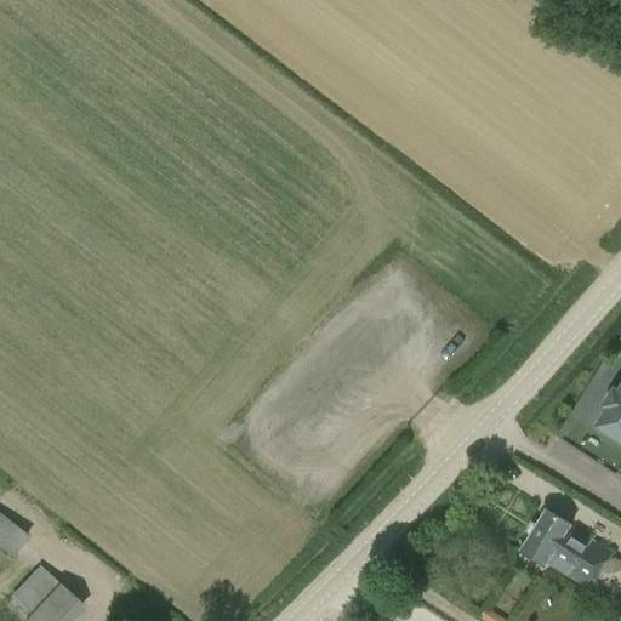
[(608,406),(598,425),(620,438),(620,386),(620,388),(615,387),(604,403),(608,406)]
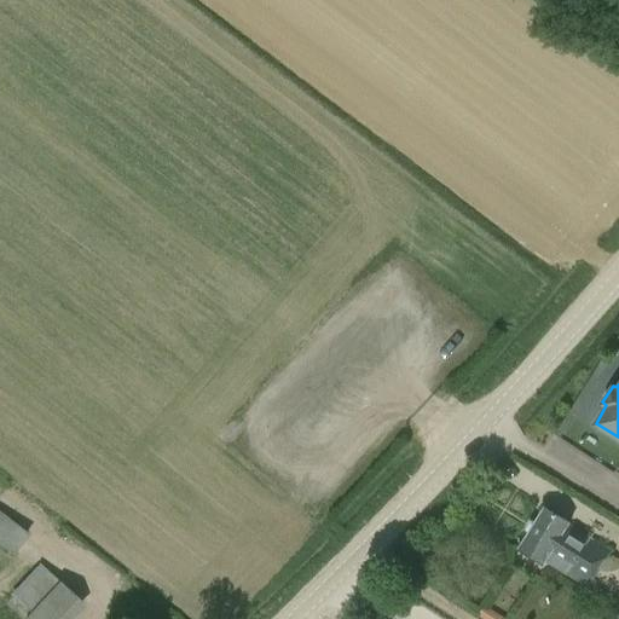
[(28,534),(25,533),(10,520),(15,514),(22,504),(5,490),(0,496),(0,548),(12,557),(28,534)]
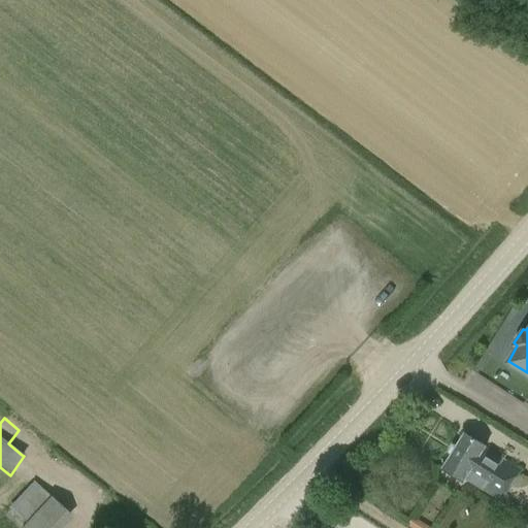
[(520,470),(485,449),(485,447),(464,434),(442,469),(463,482),(465,480),(500,501),(520,470)]
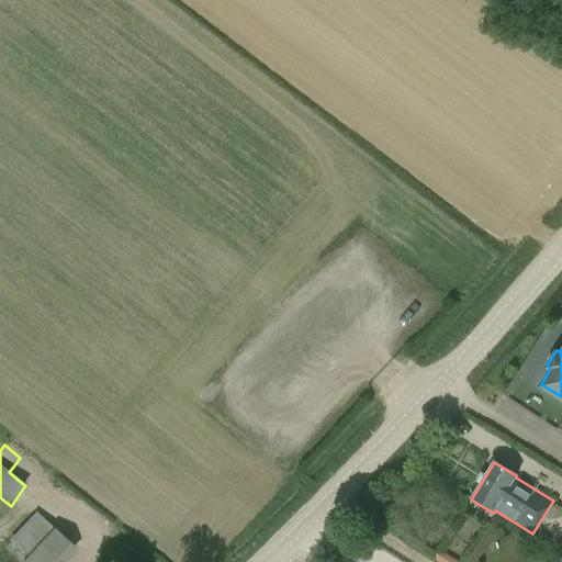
[(66,561),(78,550),(53,527),(22,561),(66,561)]
